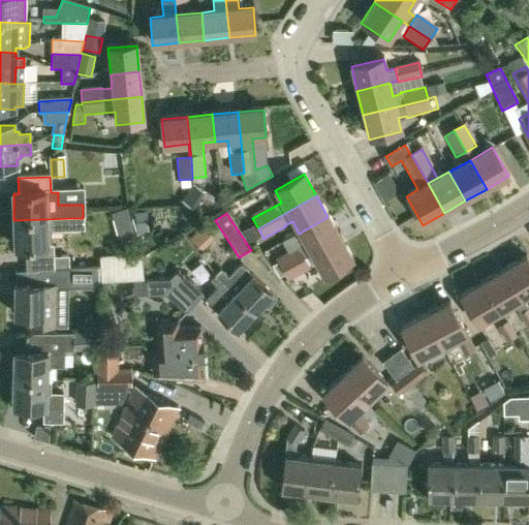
[(328,217),(299,234),(311,255),(340,238),(328,217)]
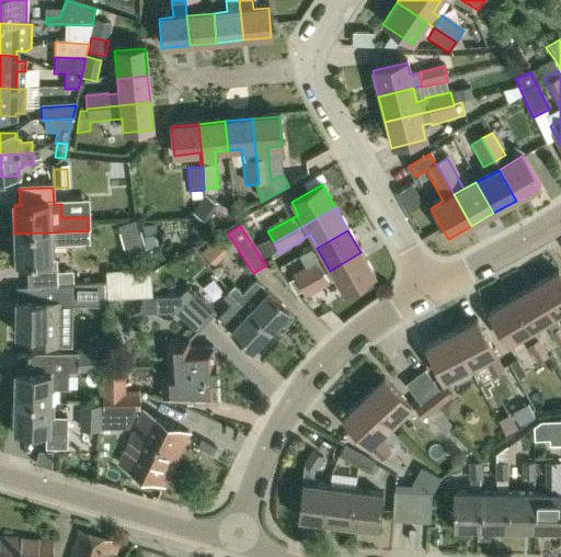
[(48,232),(14,234),(15,264),(29,264),(30,286),(30,288),(38,288),(56,286),(71,284),(71,273),(55,273),(55,261),(49,261),(48,245),(88,243),(88,231),(76,231),(48,232)]
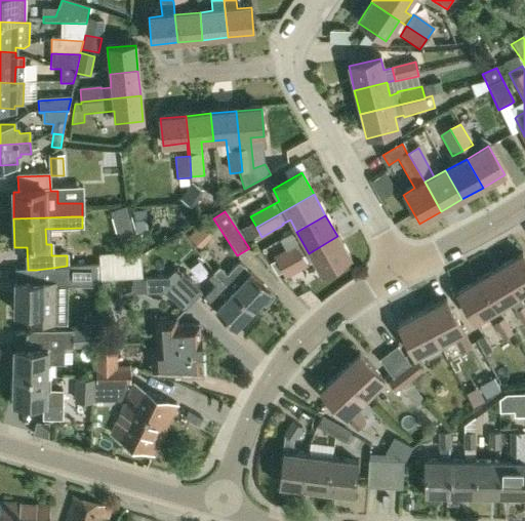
[(337,236),(309,253),(321,275),(350,258),(337,236)]
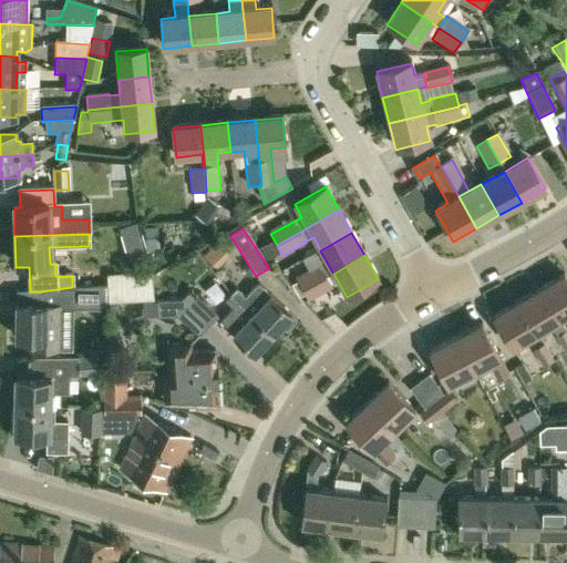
[(325,278),(319,267),(297,280),(302,290),(325,278)]
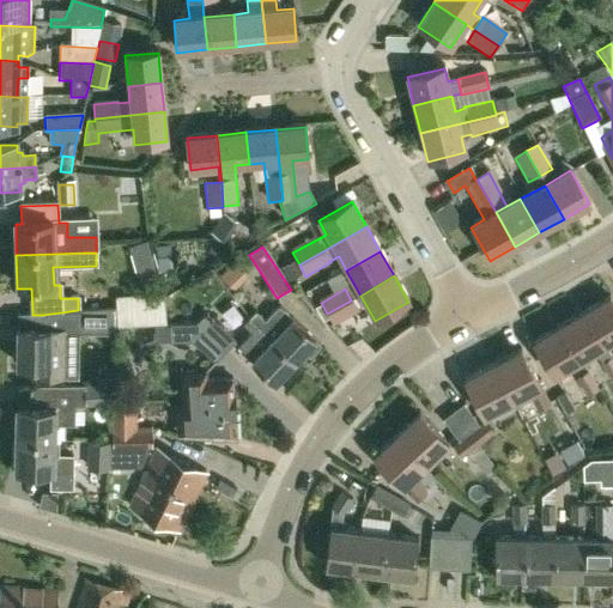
[(612,341),(612,304),(610,298),(583,314),(605,347),(612,341)]
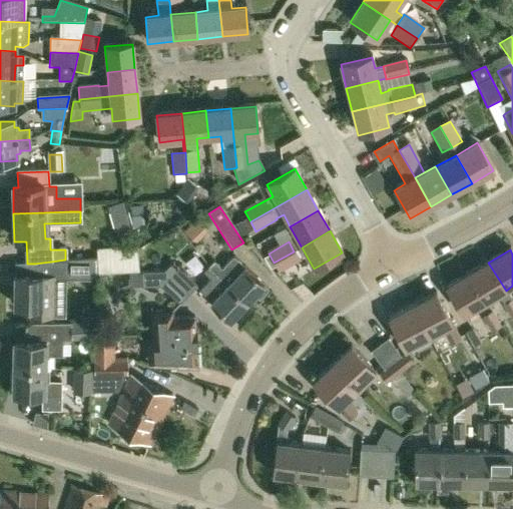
[(300,261),(294,251),(274,263),(279,273),(300,261)]
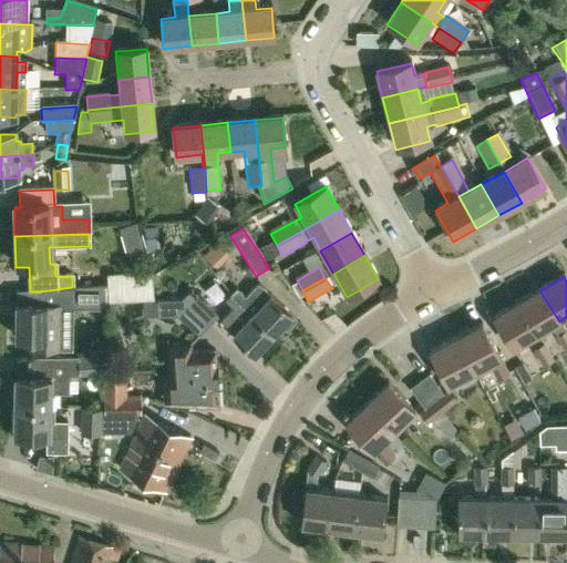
[(232,295),(272,337),(291,317),(257,285),(244,299),(235,290),(232,295)]
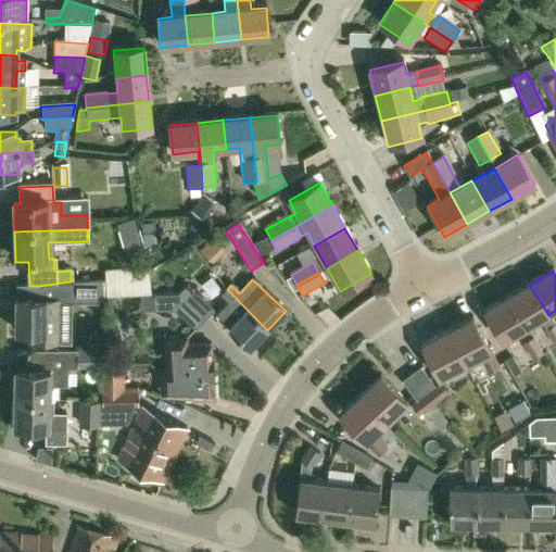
[(16,301),(15,334),(30,334),(30,343),(54,345),(61,345),(62,304),(108,305),(108,299),(105,280),(71,281),(55,284),(38,286),(39,302),(16,301)]
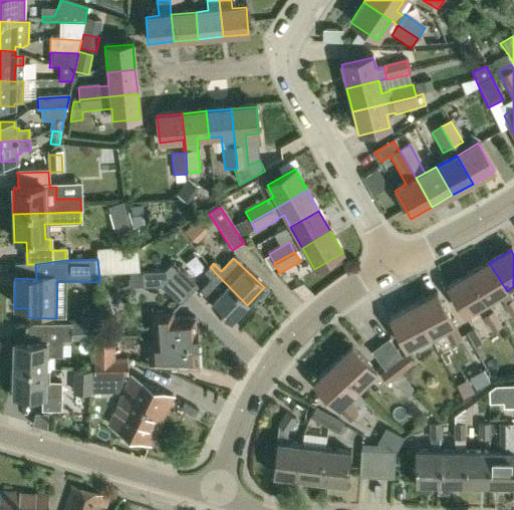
[(507,291),(489,263),(468,276),(485,304),(507,291)]
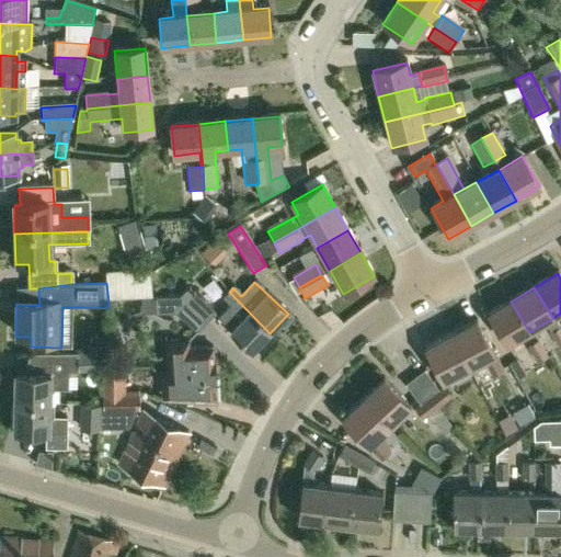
[(179,298),(206,324),(216,315),(189,288),(179,298)]
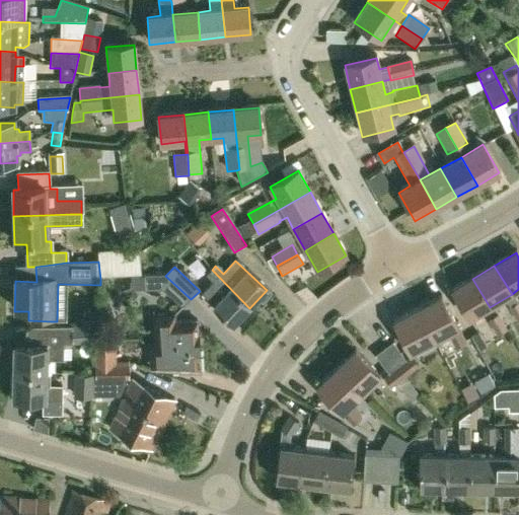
[(232,326),(249,308),(221,281),(212,270),(206,276),(213,283),(201,295),(213,307),(232,326)]
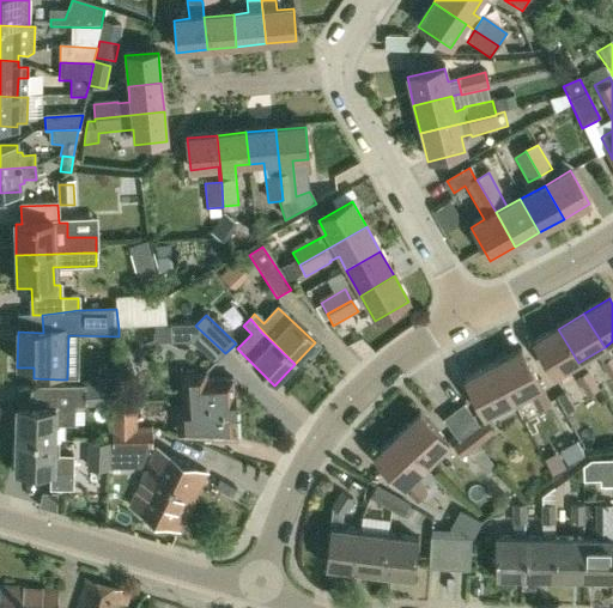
[(169,346),(192,345),(213,364),(225,353),(195,326),(168,327),(169,346)]
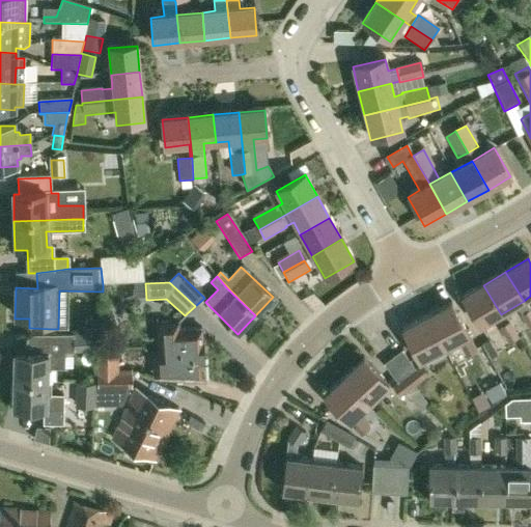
[(483,285),(462,299),(479,328),(501,314),(483,285)]
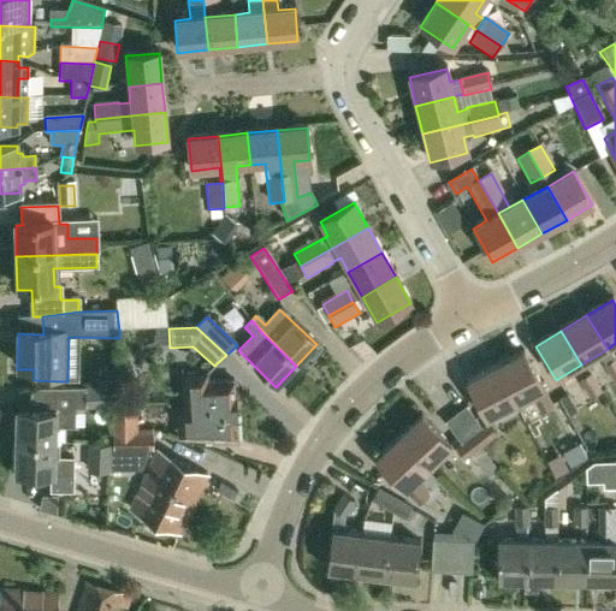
[(495,368),(514,405),(532,397),(540,414),(552,409),(523,354),(495,368)]
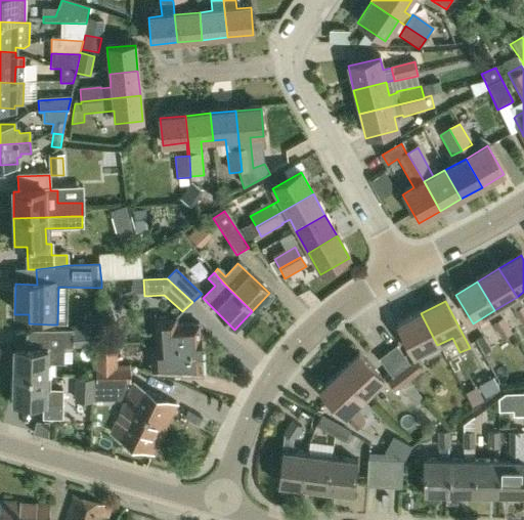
[(106,306),(102,306),(98,309),(98,313),(101,317),(106,317),(111,314),(111,310),(106,306)]
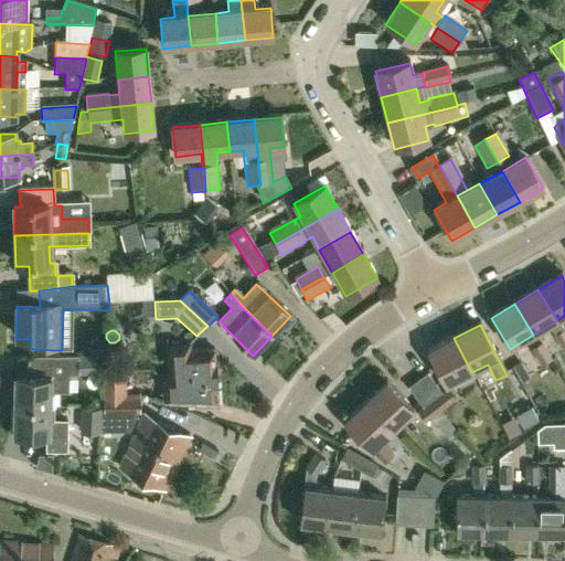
[(564,351),(564,332),(564,331),(554,338),(564,353),(564,351)]
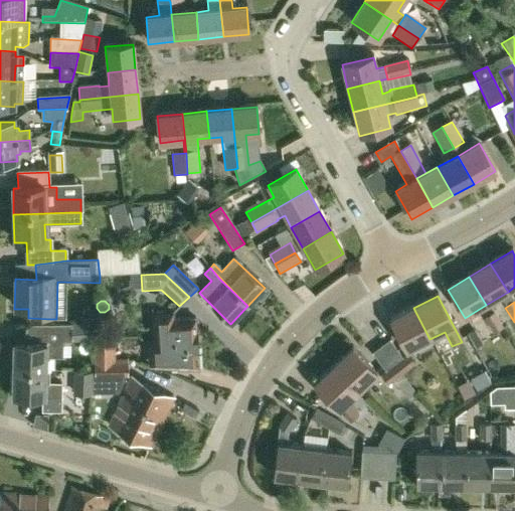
[(430,339),(413,308),(389,320),(406,351),(430,339)]
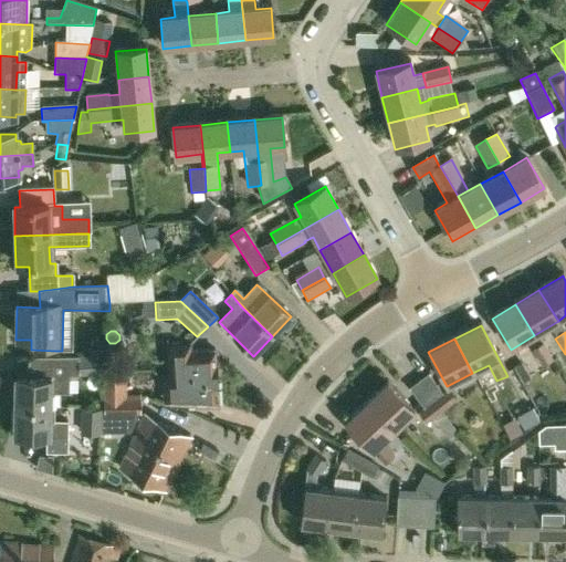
[(94,344),(90,349),(90,356),(101,356),(101,344),(94,344)]
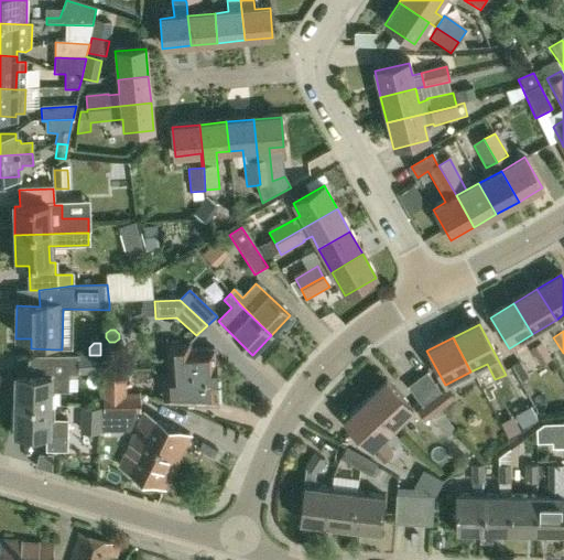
[(165,344),(167,375),(192,374),(192,381),(216,379),(216,365),(215,365),(214,350),(191,351),(182,352),(181,343),(165,344)]
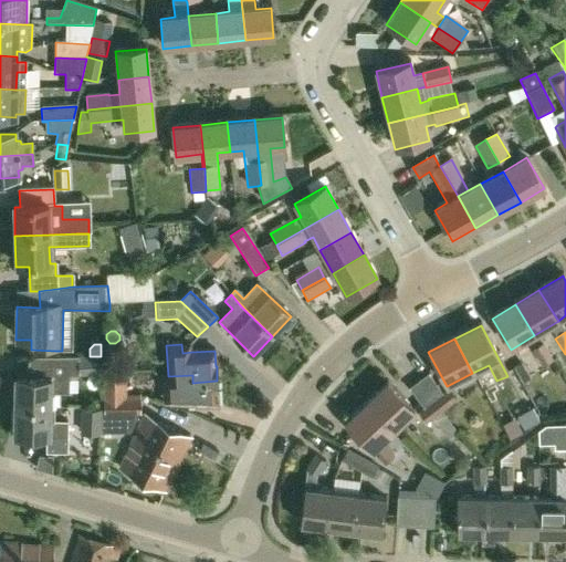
[(543,346),(532,352),(541,367),(552,362),(543,346)]
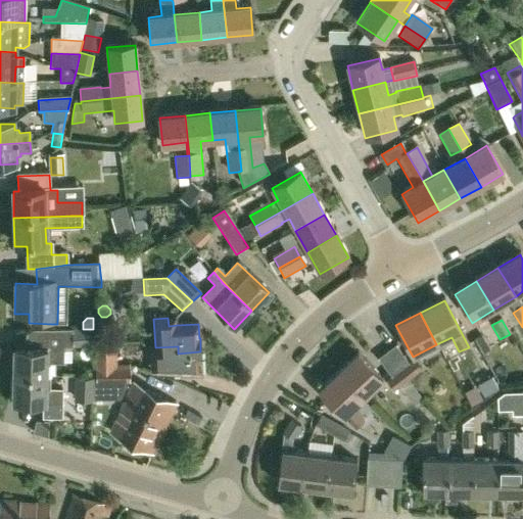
[(14,349),(13,376),(46,377),(46,364),(62,364),(63,348),(95,347),(95,345),(95,331),(45,331),(45,350),(14,349)]
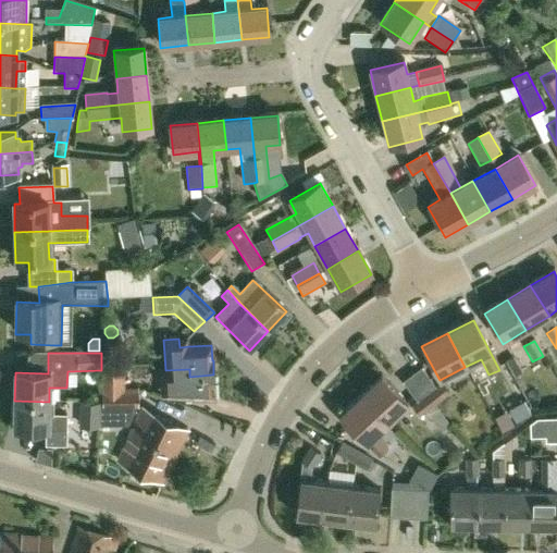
[(124,367),(101,368),(101,370),(102,390),(124,390),(124,367)]
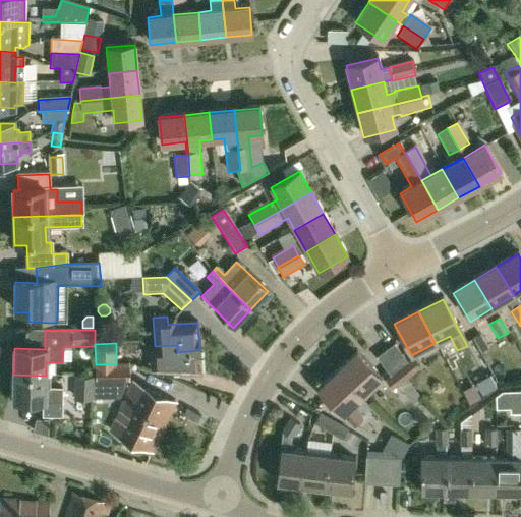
[(154,367),(155,368),(159,372),(164,371),(164,374),(166,374),(201,374),(200,358),(199,350),(177,352),(177,345),(155,346),(155,347),(150,347),(151,363),(154,363),(154,367)]
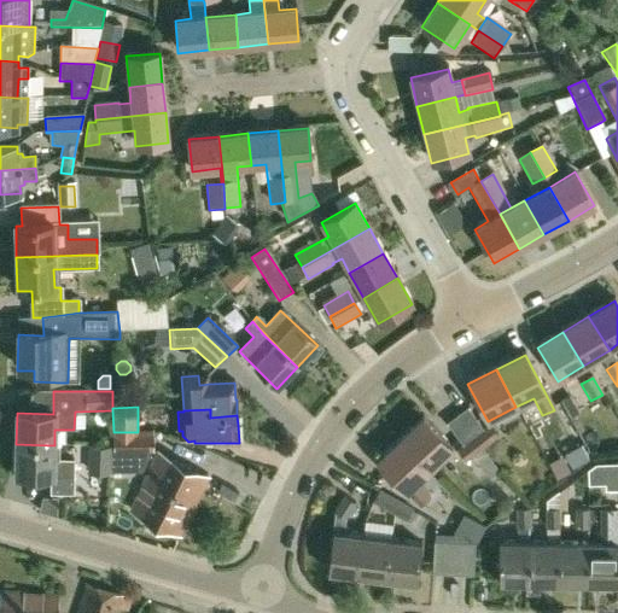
[(482,431),(467,410),(459,418),(484,450),(497,438),(489,426),(482,431)]
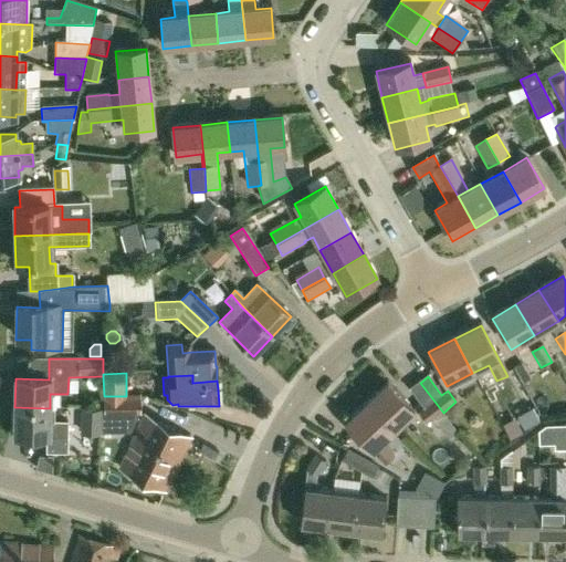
[(387,383),(366,404),(392,432),(413,412),(387,383)]
